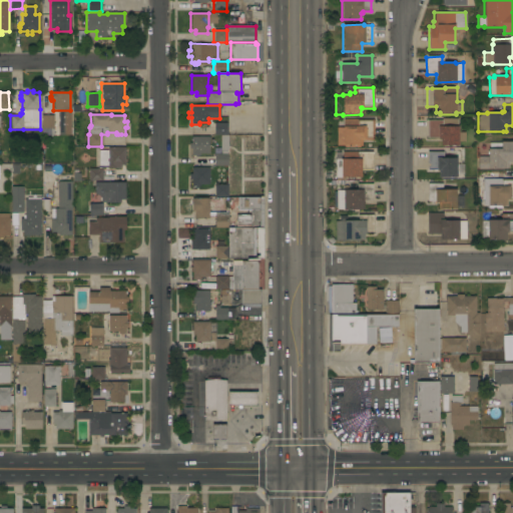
[(41,115),(53,115),(53,128),(41,128),(41,115)]
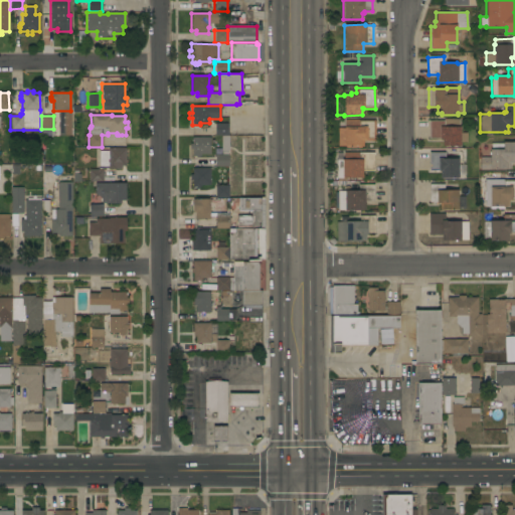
[(375,140),(363,140),(363,147),(344,147),(344,146),(338,146),(338,128),(344,128),(344,120),(358,120),(375,120),(375,140)]
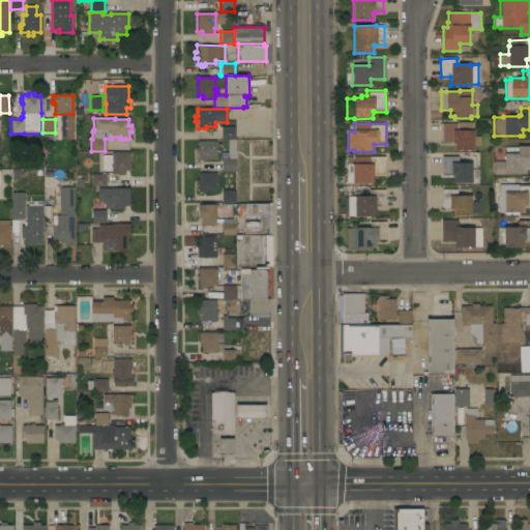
[(441,124),(457,124),(457,123),(472,123),(472,130),(473,130),(473,150),(455,150),(455,143),(452,143),(452,142),(441,142),(441,124)]
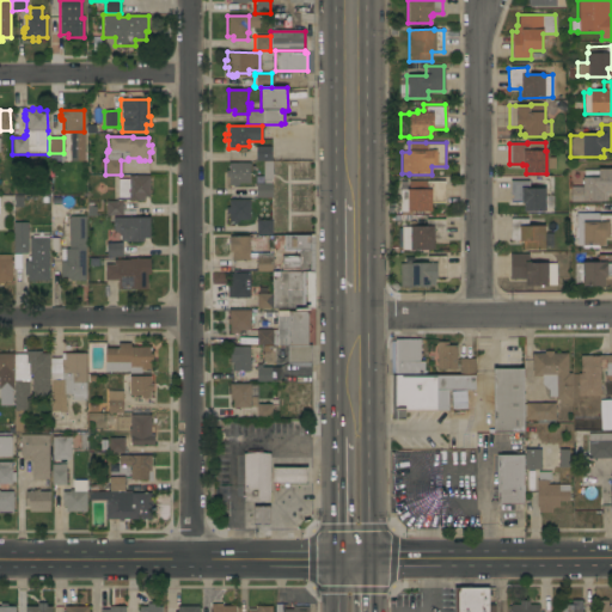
[(271,147),(271,160),(255,161),(256,146),(271,147)]
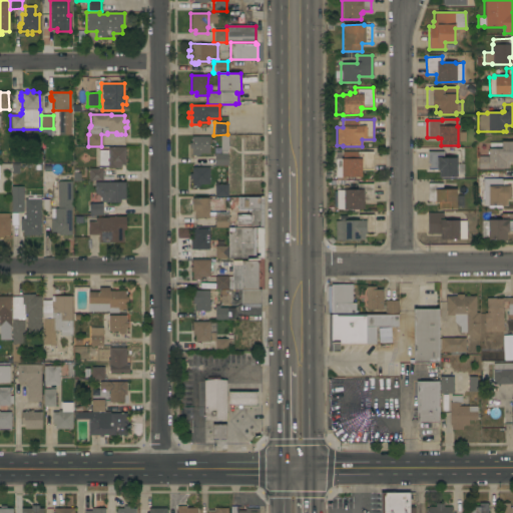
[(208,136),(208,153),(199,153),(199,155),(197,155),(198,157),(195,157),(195,155),(191,155),(191,149),(188,149),(188,142),(191,142),(191,136),(208,136)]
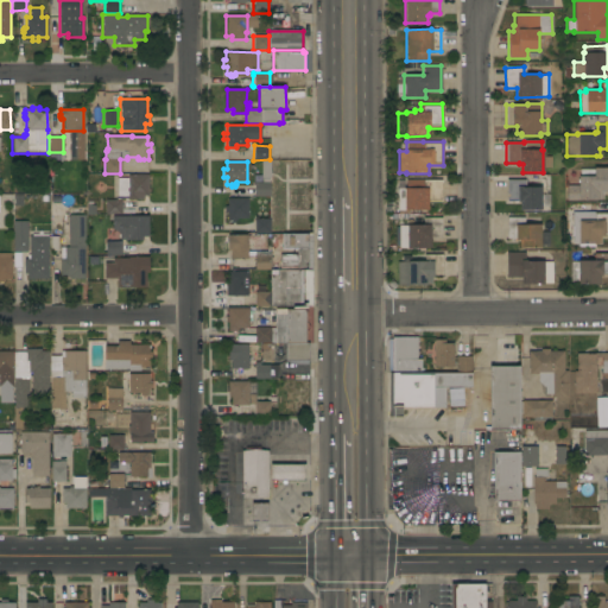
[(607,192),(602,192),(602,200),(580,200),(580,201),(567,201),(567,185),(578,185),(578,176),(580,176),(580,169),(594,169),(594,168),(607,168),(607,192)]
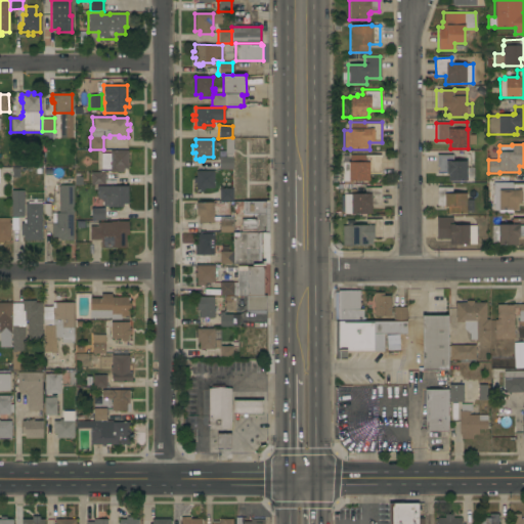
[(128,169),(122,169),(122,172),(110,172),(110,169),(101,169),(101,154),(110,154),(110,150),(128,150),(128,169)]
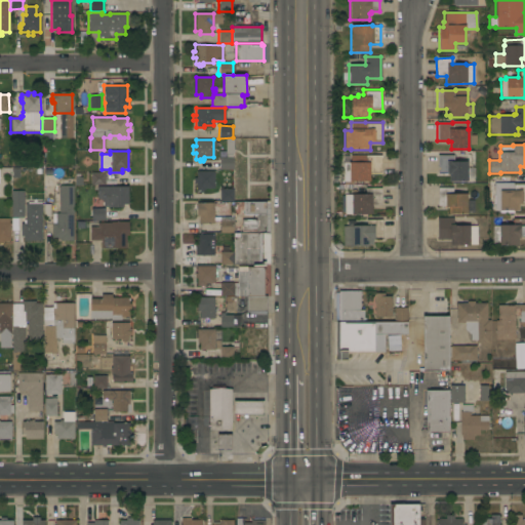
[(437,155),(453,155),(453,161),(468,161),(468,182),(448,182),(448,175),(447,174),(447,173),(437,173),(437,155)]
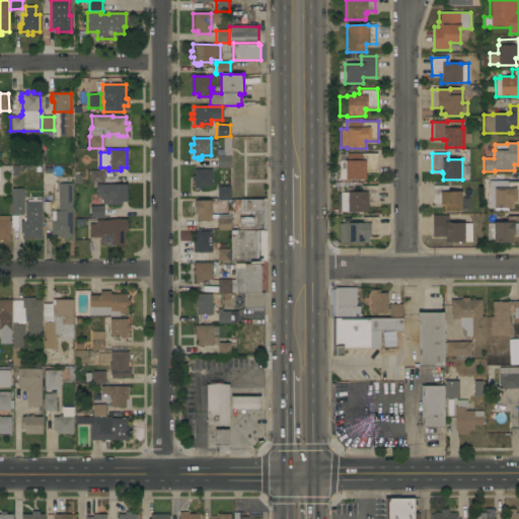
[(377,172),(365,171),(365,179),(347,179),(339,179),(339,161),(345,161),(345,160),(362,161),(362,154),(377,154),(377,172)]
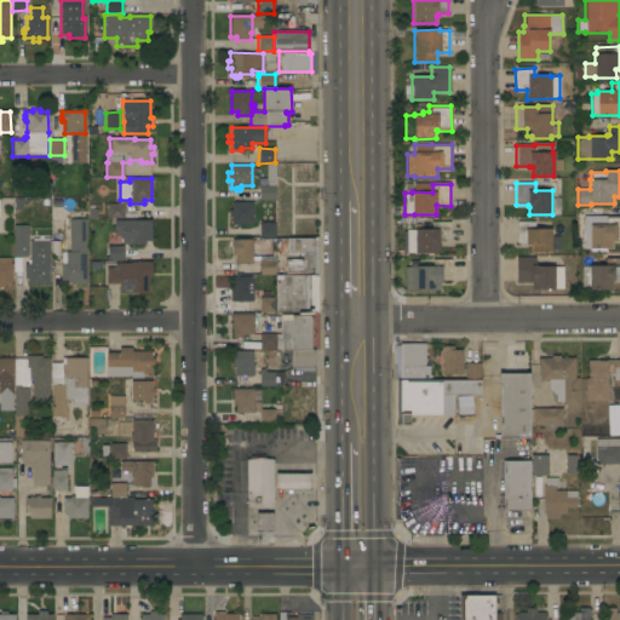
[(275,185),(275,201),(258,201),(258,185),(275,185)]
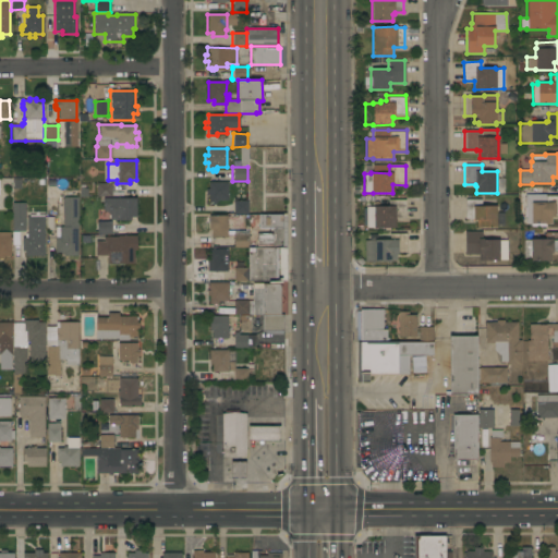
[(227,182),(227,201),(217,201),(217,203),(215,203),(215,205),(213,205),(213,203),(208,203),(208,195),(206,195),(206,189),(208,189),(208,182),(227,182)]
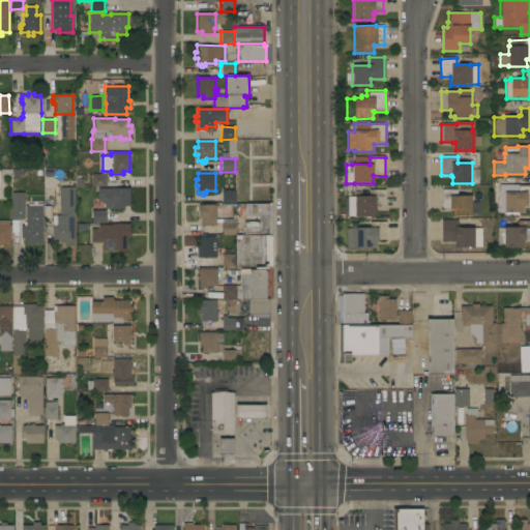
[(91,187),(91,174),(106,174),(106,187),(91,187)]
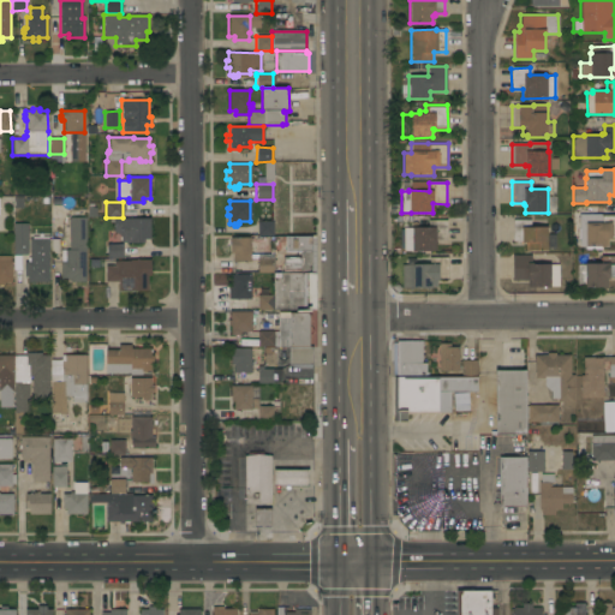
[(614,239),(607,239),(608,246),(604,246),(604,248),(599,248),(599,246),(585,248),(585,246),(581,246),(580,215),(614,215),(614,239)]
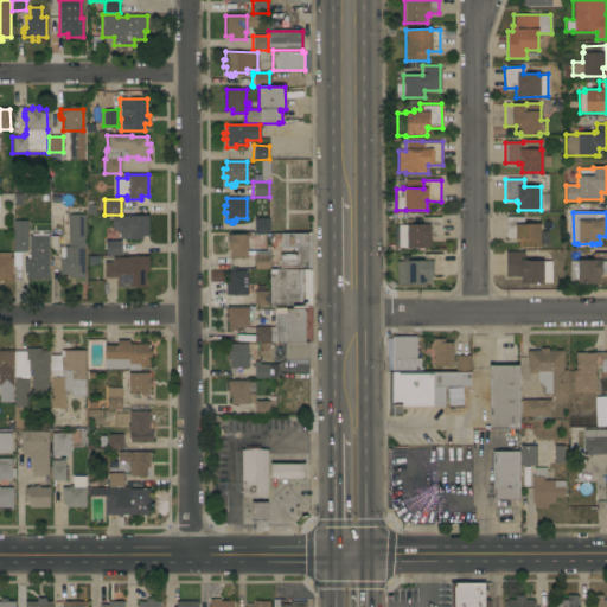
[(69,279),(69,276),(61,276),(59,247),(68,247),(68,215),(83,215),(84,279),(69,279)]
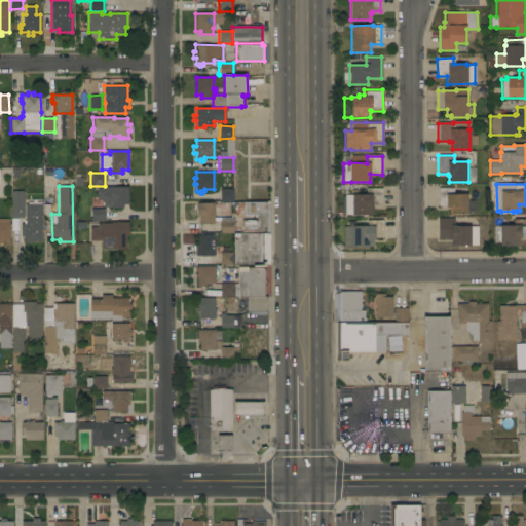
[(128,187),(128,204),(122,204),(123,208),(103,208),(103,203),(97,198),(97,187),(128,187)]
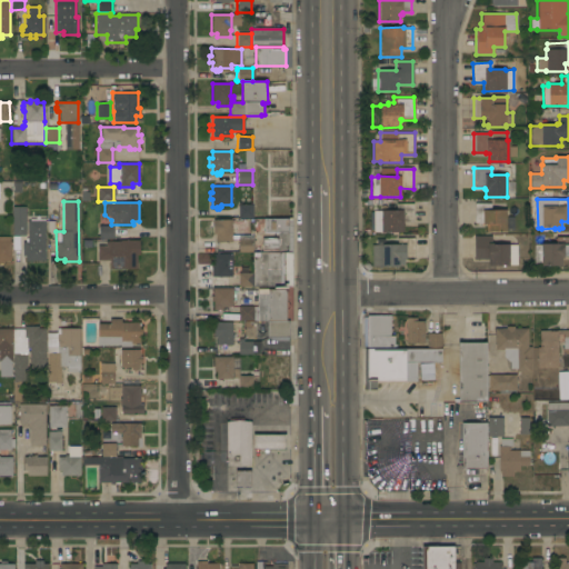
[(473,203),(490,203),(490,210),(506,210),(506,231),(486,232),(486,223),(475,223),(473,203)]
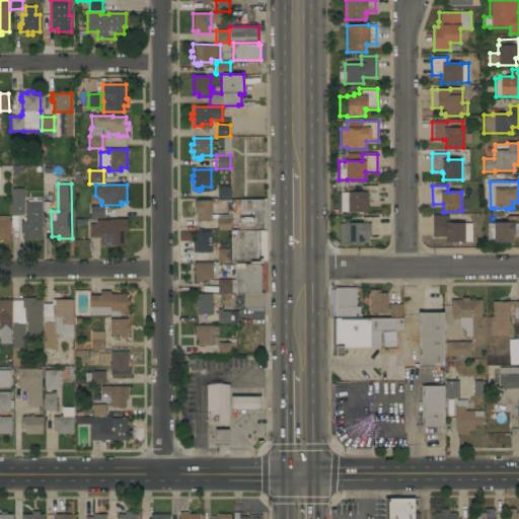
[(217,187),(230,187),(230,199),(217,199),(217,187)]
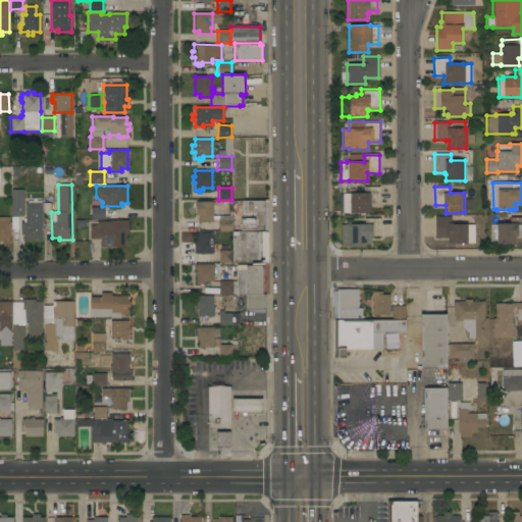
[(378,205),(370,205),(370,213),(342,213),(342,194),(349,194),(349,193),(363,193),(363,188),(379,188),(378,205)]
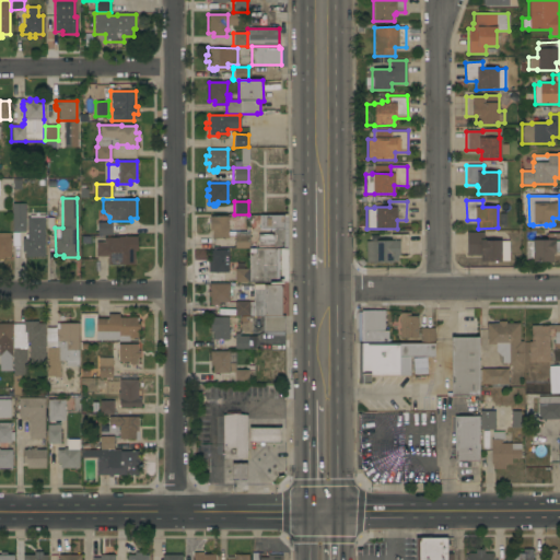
[(230,213),(217,214),(217,206),(230,206),(230,213)]
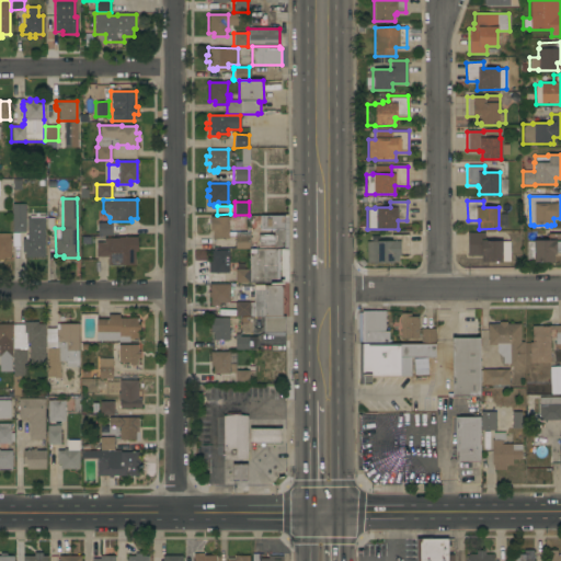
[(235,249),(235,238),(228,239),(213,239),(213,231),(209,231),(209,217),(227,217),(227,215),(235,215),(249,215),(283,215),(284,249),(278,249),(249,249),(235,249)]
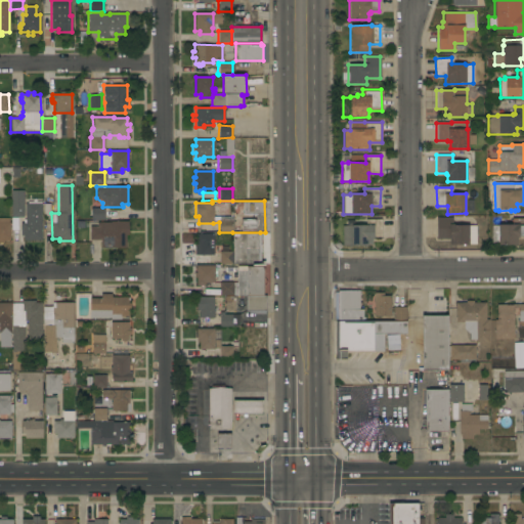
[(23,241),(23,235),(20,235),(20,223),(24,223),(24,220),(25,220),(25,204),(27,204),(27,202),(41,202),(41,241),(23,241)]
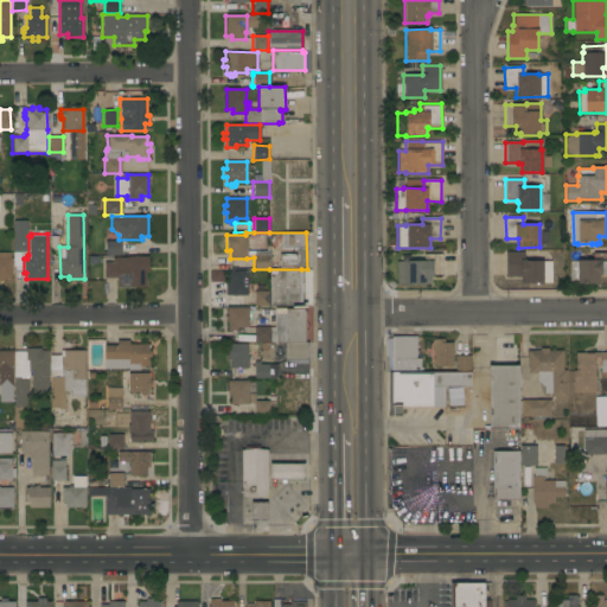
[(13,251),(13,236),(27,236),(27,251),(13,251)]
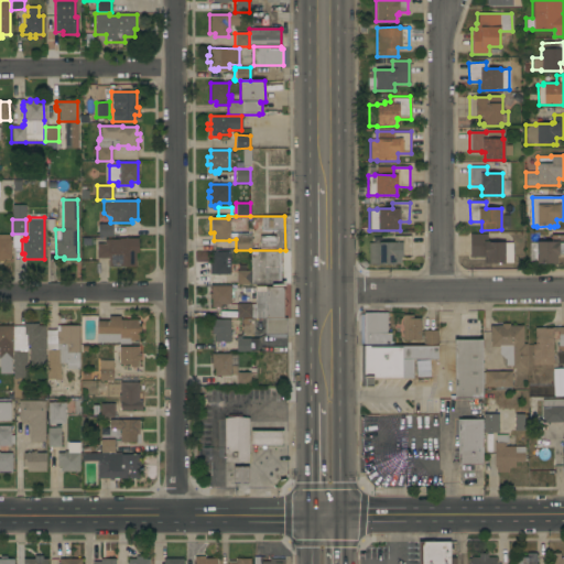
[(98,237),(98,224),(112,224),(112,237),(98,237)]
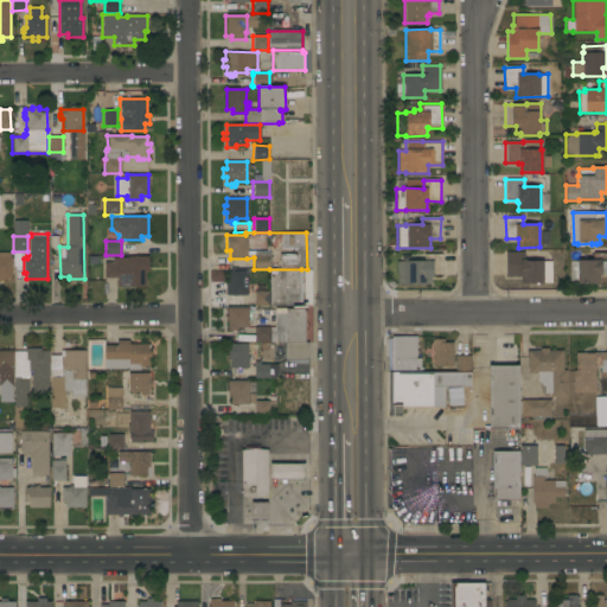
[(505,253),(524,253),(524,261),(543,261),(543,283),(521,283),(521,276),(505,278),(505,253)]
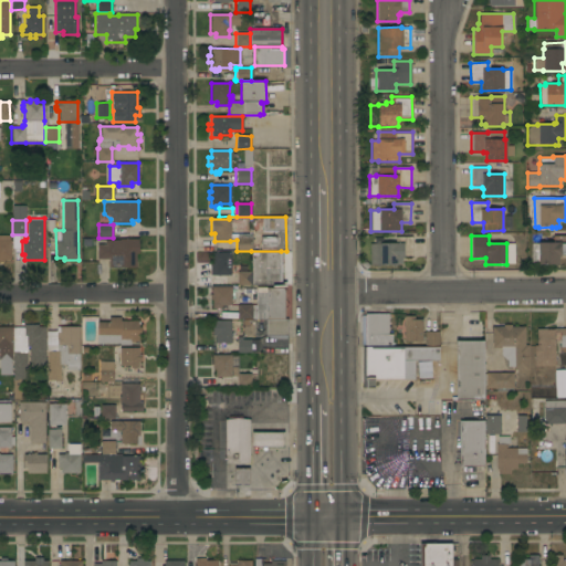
[(565,255),(561,255),(561,258),(558,258),(558,264),(531,264),(531,243),(537,243),(537,242),(553,242),(553,236),(565,236),(565,255)]
